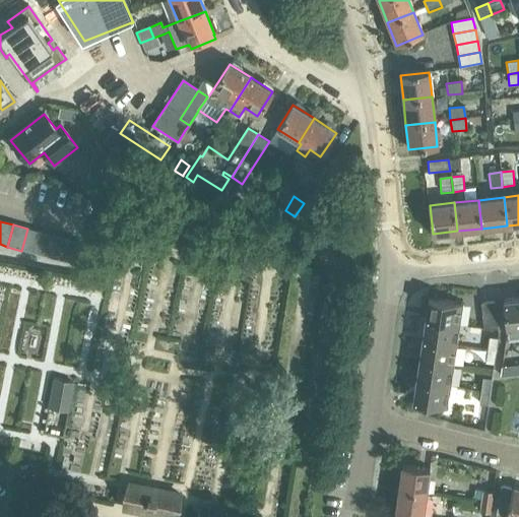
[(21,251),(35,255),(41,233),(27,229),(21,251)]
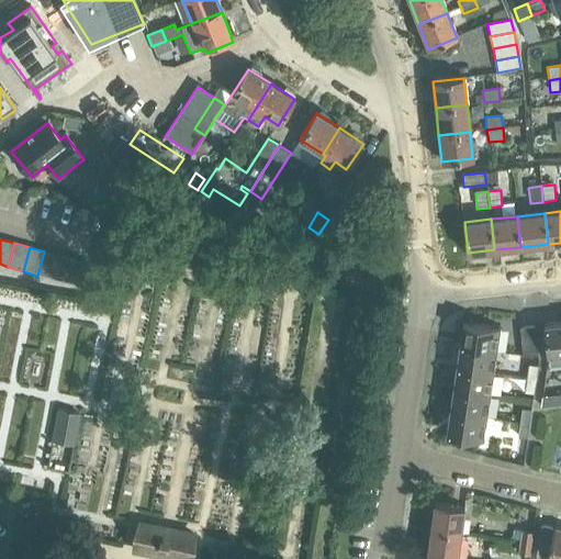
[(37,276),(53,280),(59,256),(44,252),(37,276)]
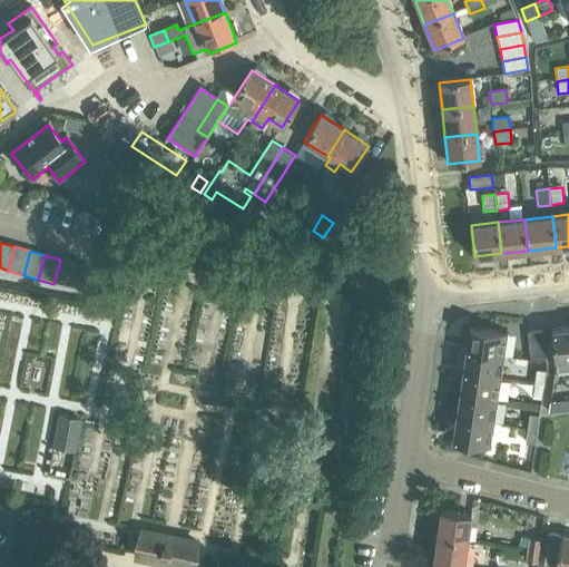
[(54,284),(69,287),(75,264),(60,260),(54,284)]
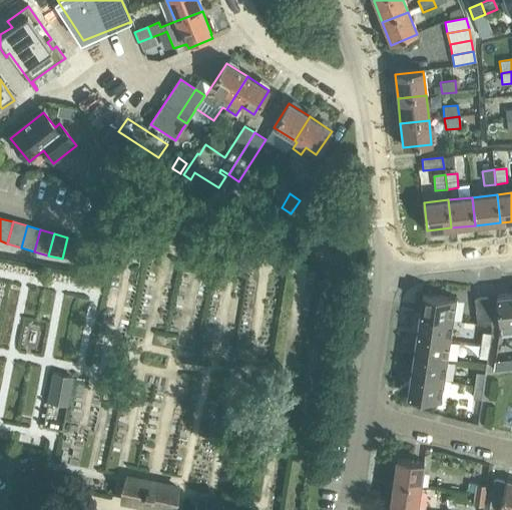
[(67,237),(62,259),(80,264),(85,242),(67,237)]
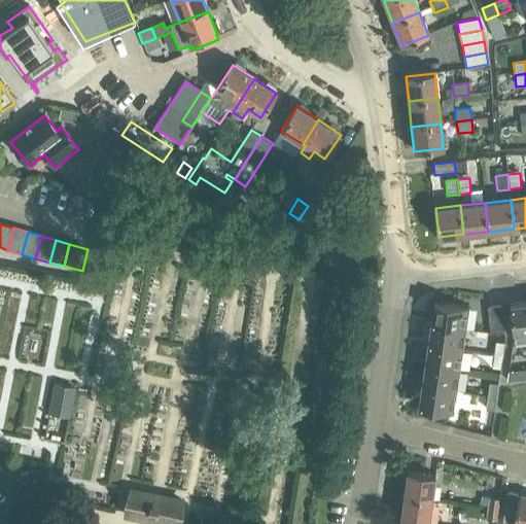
[(434,303),(431,324),(465,329),(469,308),(434,303)]
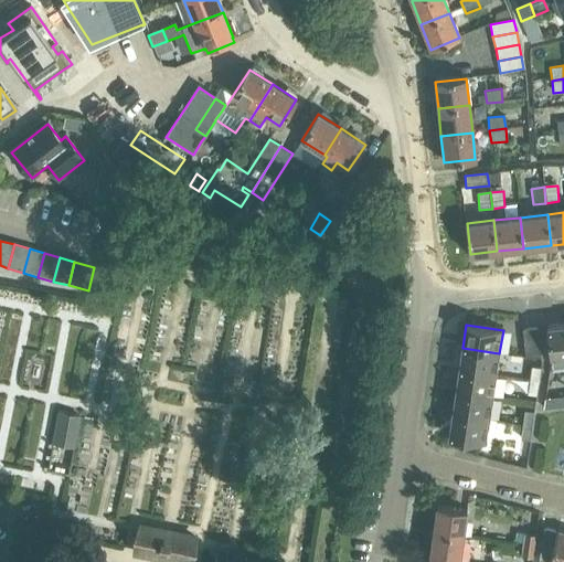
[(551,363),(563,361),(563,325),(547,327),(551,363)]
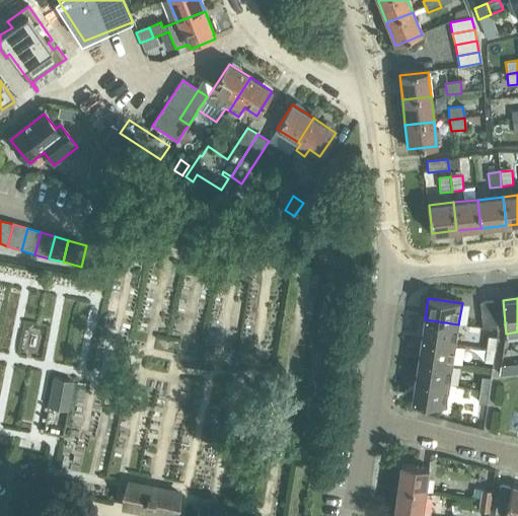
[(489,329),(498,327),(495,301),(482,303),(484,328),(489,329)]
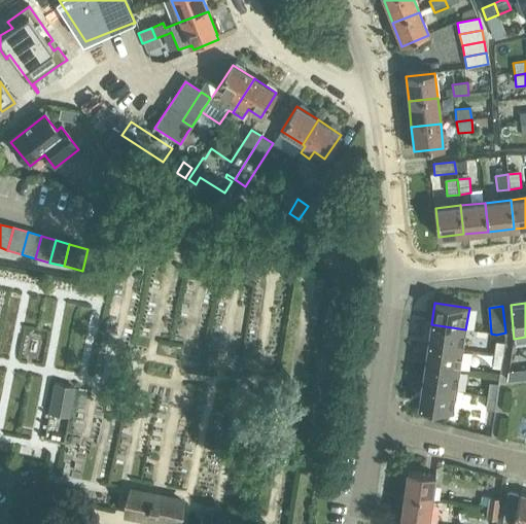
[(431,324),(428,345),(462,350),(465,329),(431,324)]
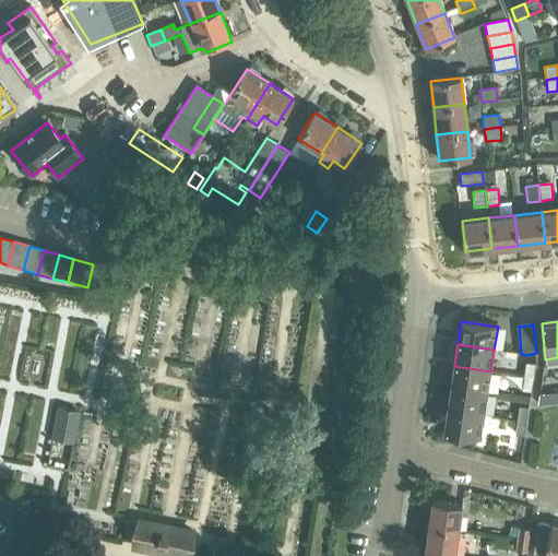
[(526,363),(524,377),(534,378),(536,365),(526,363)]
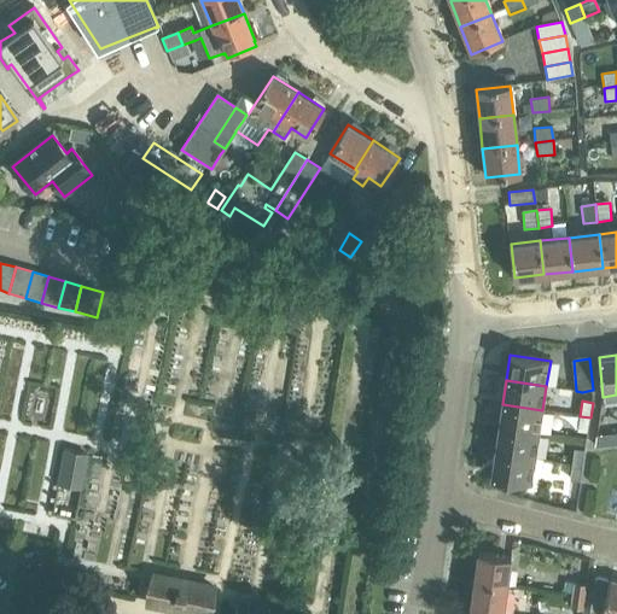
[(502,404),(499,428),(539,434),(542,410),(502,404)]
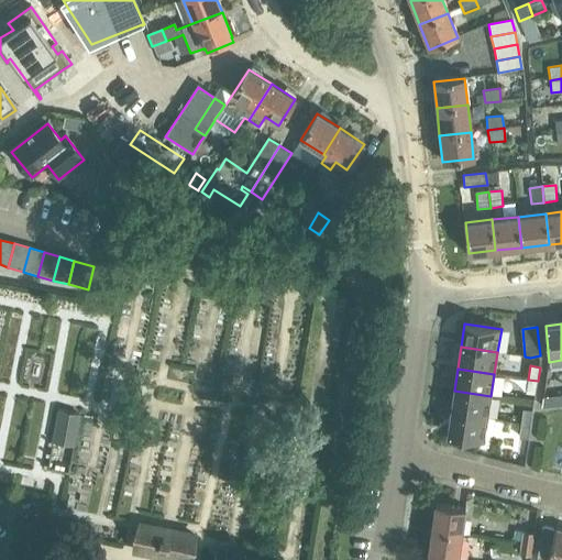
[(538,381),(528,380),(526,394),(536,395),(538,381)]
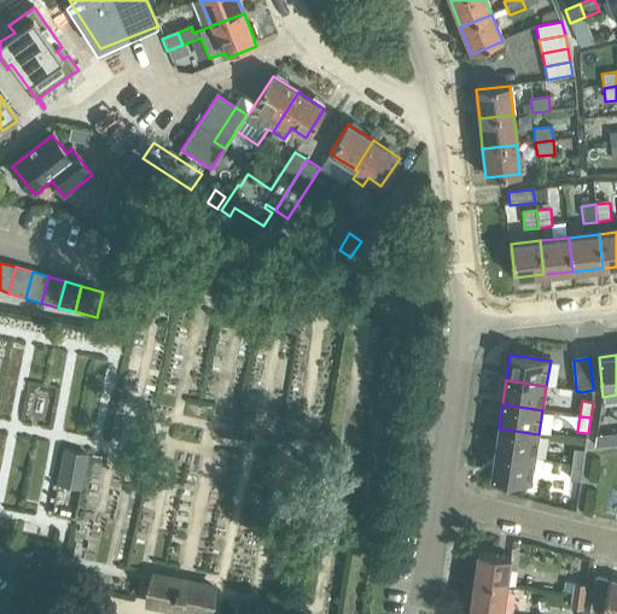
[(499,428),(495,454),(535,460),(539,434),(499,428)]
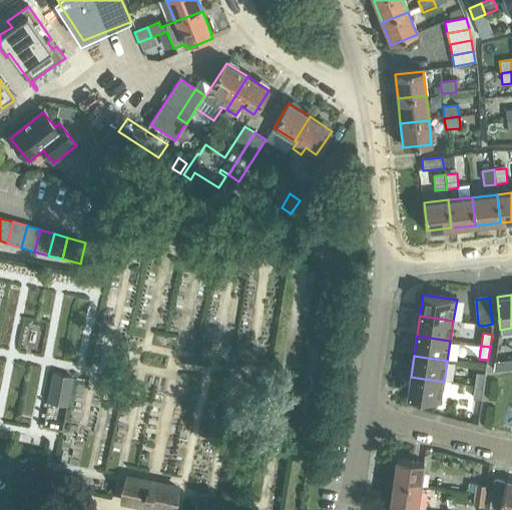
[(476,374),(474,386),(484,387),(486,375),(476,374)]
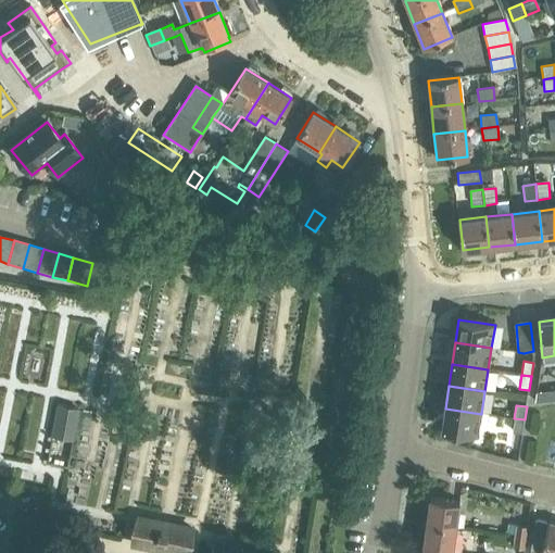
[(78,411),(58,407),(51,437),(73,441),(78,411)]
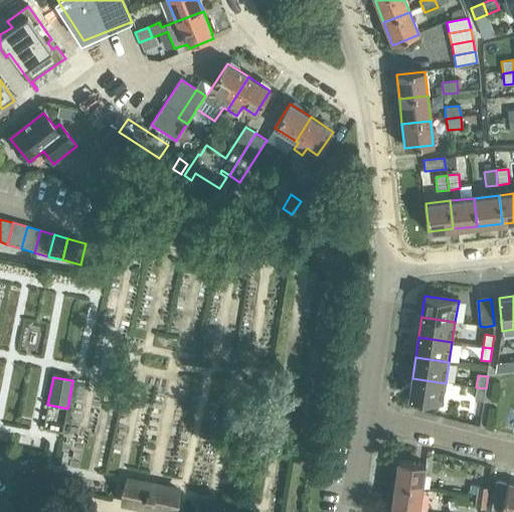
[(446,383),(412,378),(409,399),(443,404),(446,383)]
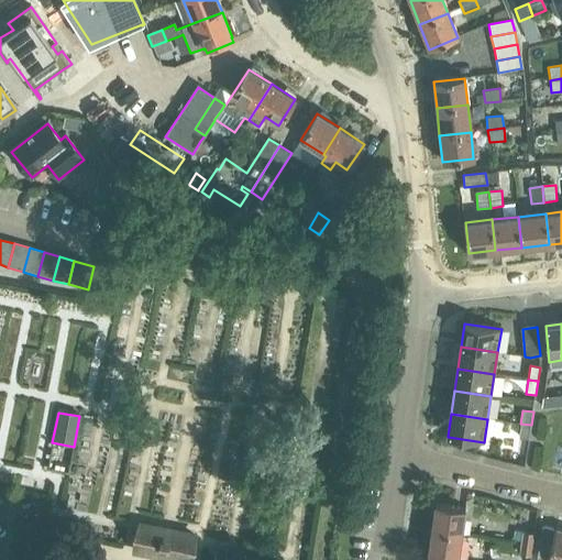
[(531,425),(520,424),(519,438),(529,439),(531,425)]
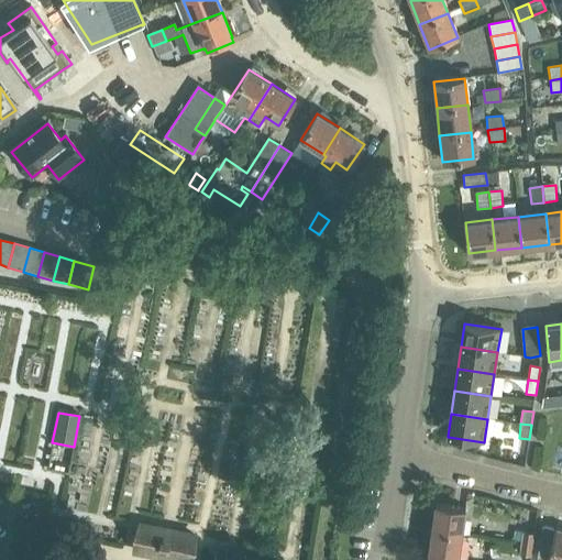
[(436,504),(432,530),(461,535),(465,508),(436,504)]
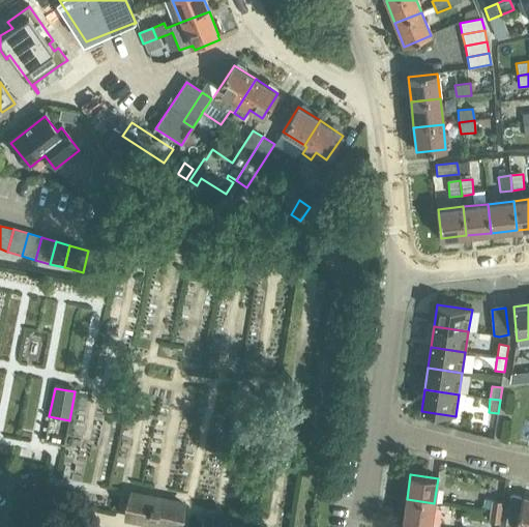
[(125,519),(162,526),(178,526),(182,505),(130,494),(125,519)]
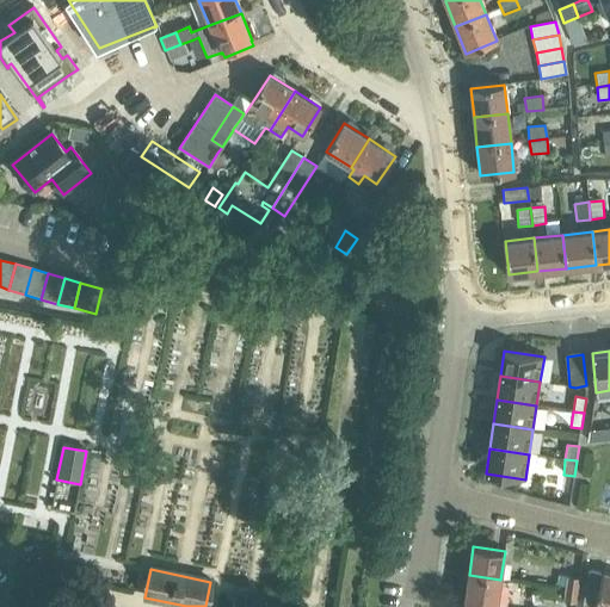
[(609,606),(609,577),(603,575),(603,576),(589,573),(583,606),(609,606)]
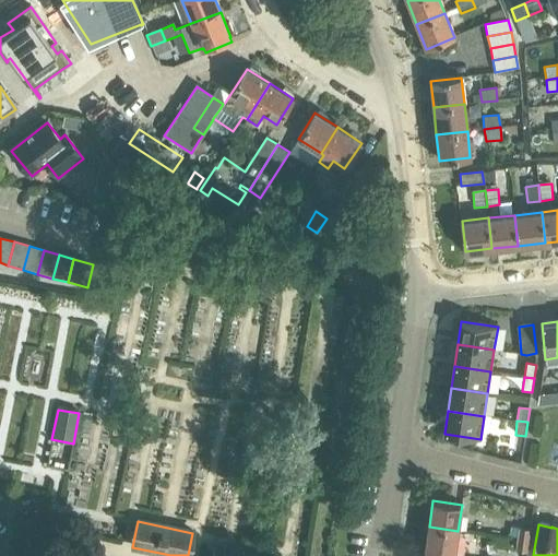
[(429,527),(426,553),(444,555),(454,555),(458,531),(429,527)]
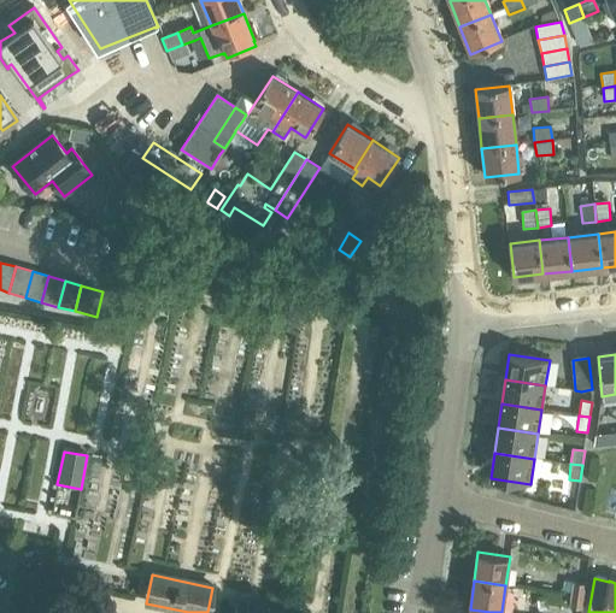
[(564,595),(573,596),(584,599),(586,585),(575,584),(574,585),(567,584),(564,595)]
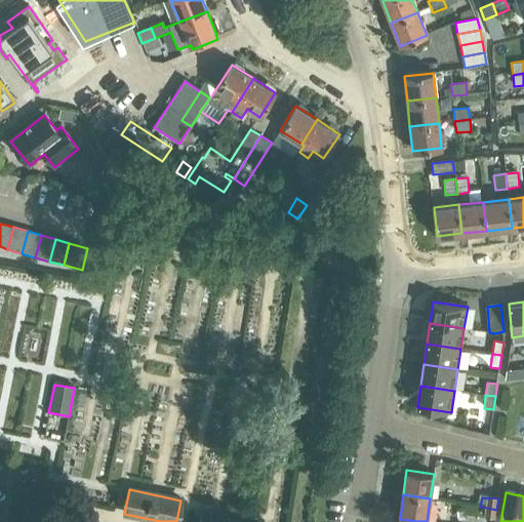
[(496,510),(487,508),(485,518),(495,520),(496,510)]
